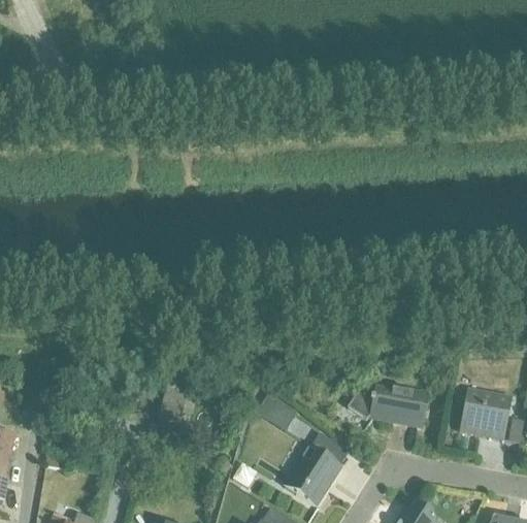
[(359,389),(348,405),(367,419),(371,413),(424,424),(431,391),(394,384),(393,388),(376,385),(374,393),(359,389)]
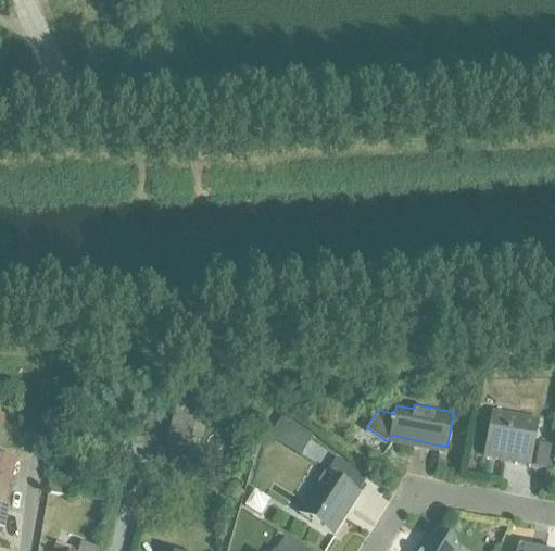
[(531,463),(535,440),(540,415),(493,408),(484,452),(506,456),(506,455),(516,456),(516,460),(531,463)]
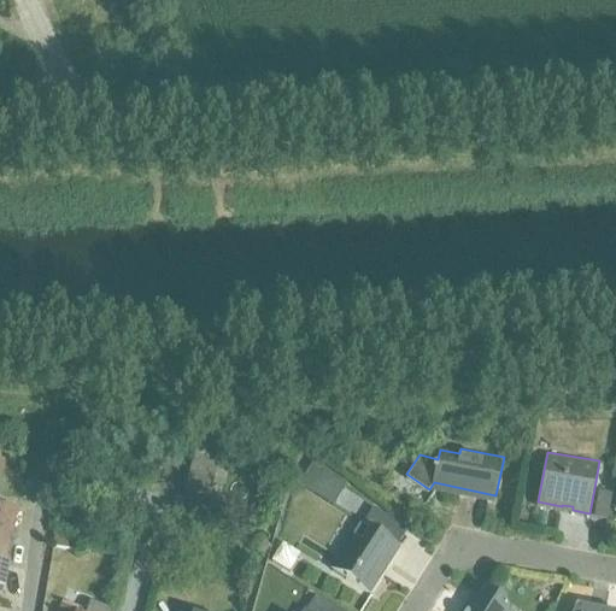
[(315,458),(300,481),(334,501),(348,480),(315,458)]
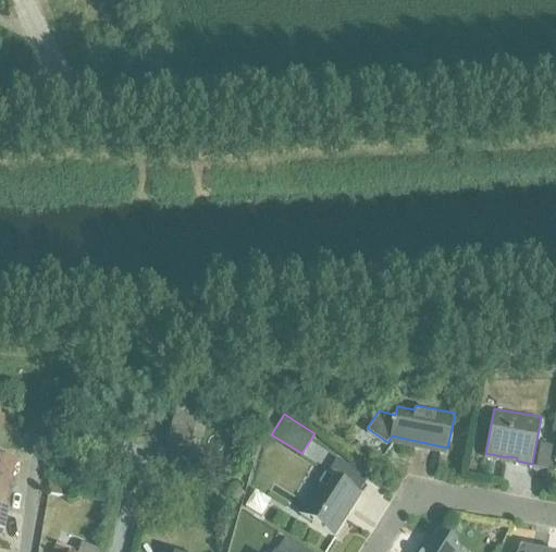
[(536,441),(532,464),(550,467),(553,444),(536,441)]
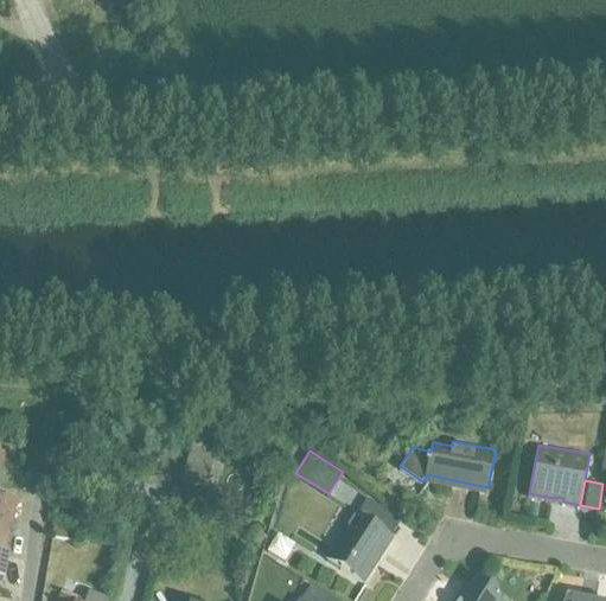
[(0,550),(10,551),(18,497),(0,493),(0,550)]
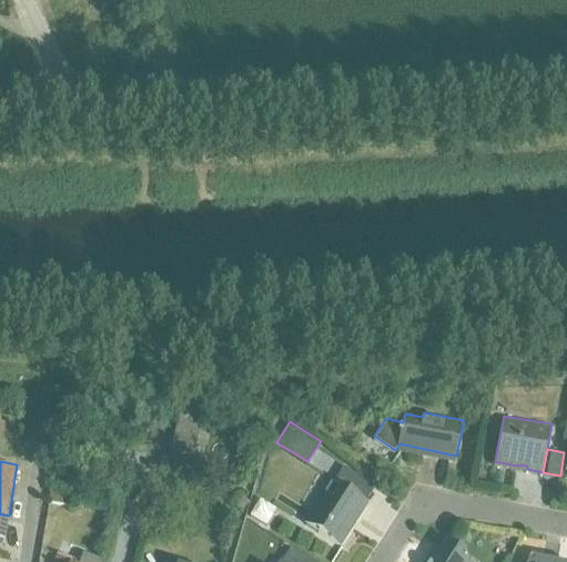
[(334,478),(366,499),(376,483),(344,463),(334,478)]
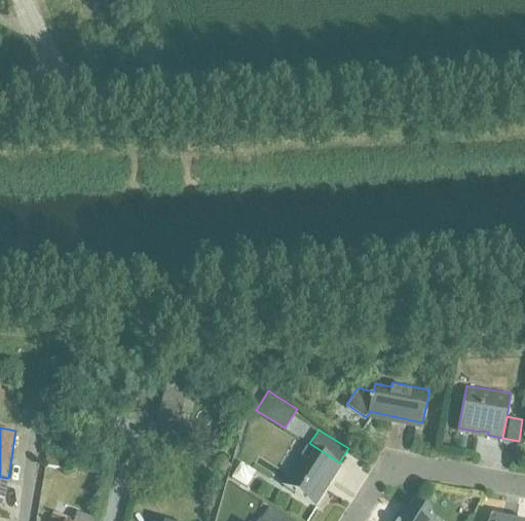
[(339,462),(309,443),(306,441),(282,481),(314,503),(326,484),(330,476),(332,477),(341,463),(339,462)]
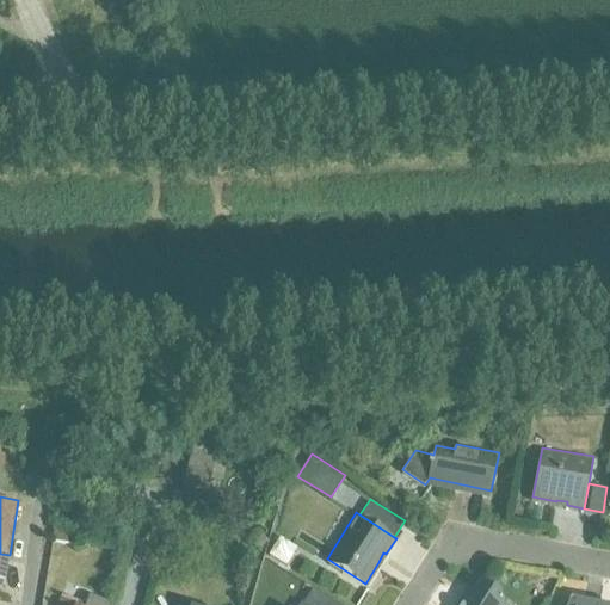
[(56,524),(54,537),(79,541),(81,528),(56,524)]
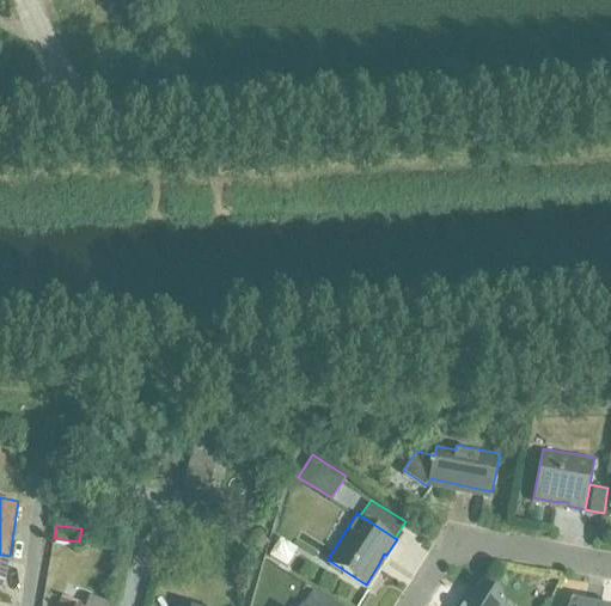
[(281,534),(269,552),(287,564),(299,546),(281,534)]
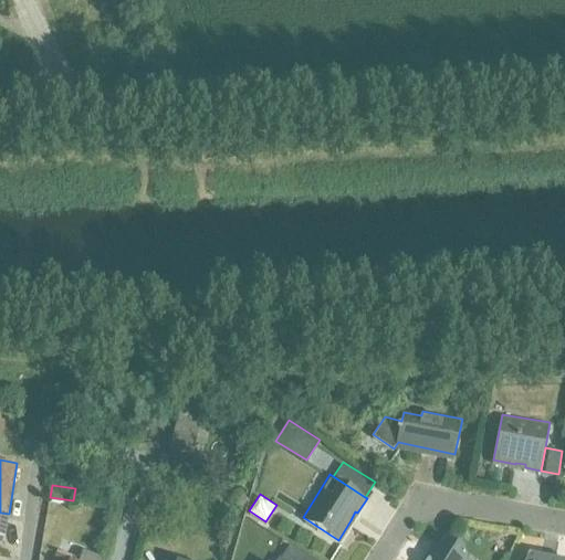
[(471,559),(462,555),(466,550),(448,538),(443,547),(438,543),(426,559),(471,559)]
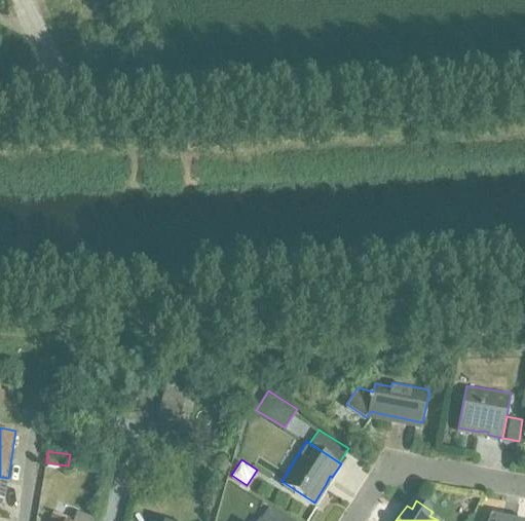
[(262,519),(266,520),(295,520),(270,506),(262,519)]
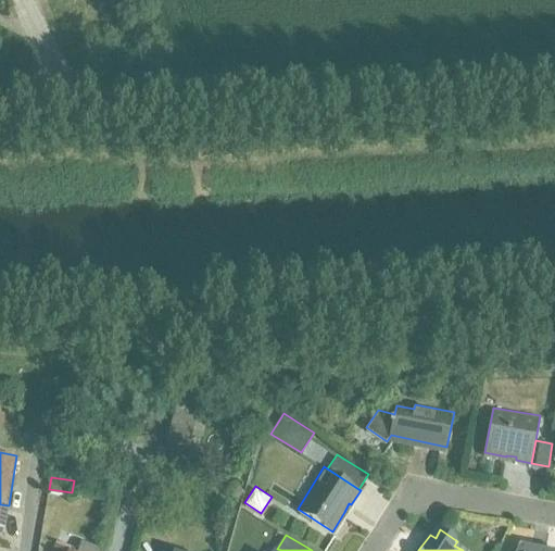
[(77,550),(79,548),(58,539),(52,550),(77,550)]
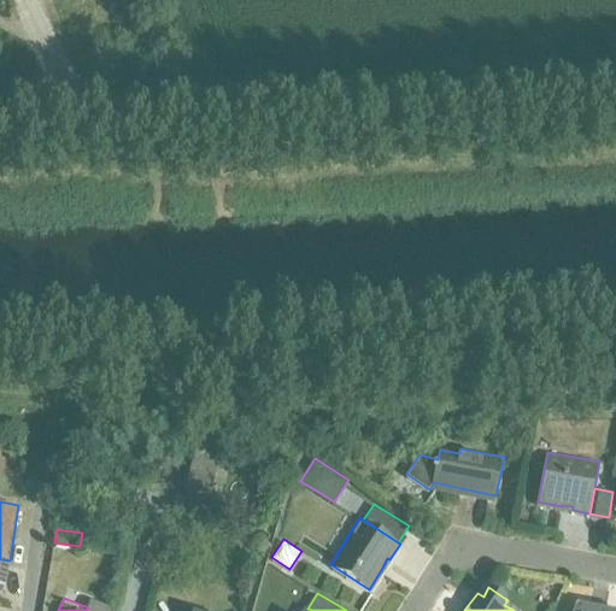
[(88,607),(97,610),(112,610),(115,606),(92,598),(88,607)]
